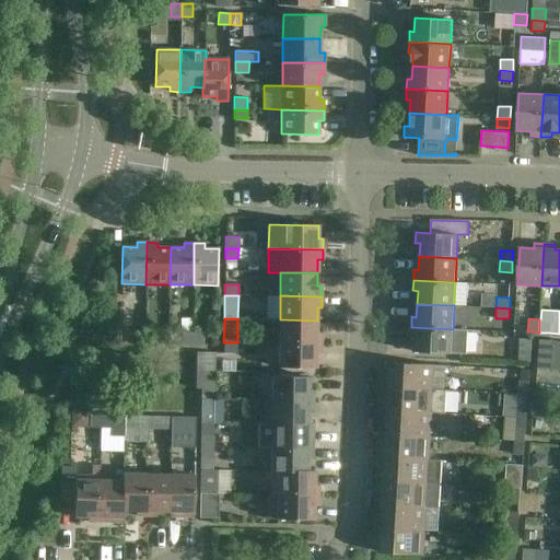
[(317,321),(280,319),(279,343),(322,343),(322,334),(316,334),(317,321)]
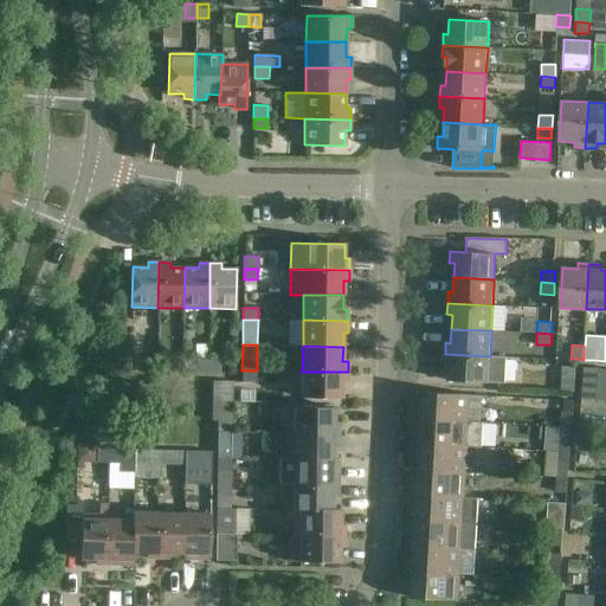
[(490,356),(445,354),(444,366),(449,366),(449,380),(505,384),(507,356),(490,356)]
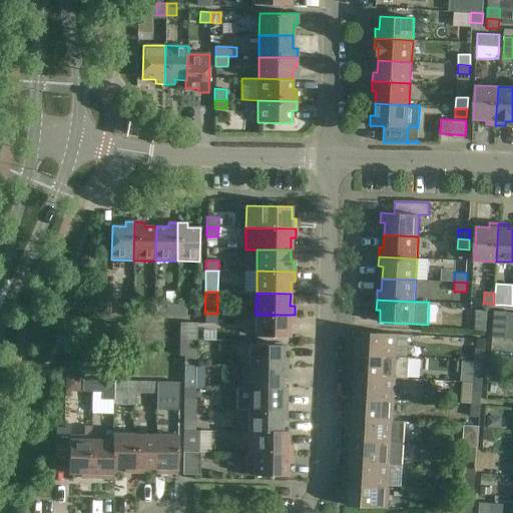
[(122,316),(132,316),(132,304),(123,304),(122,316)]
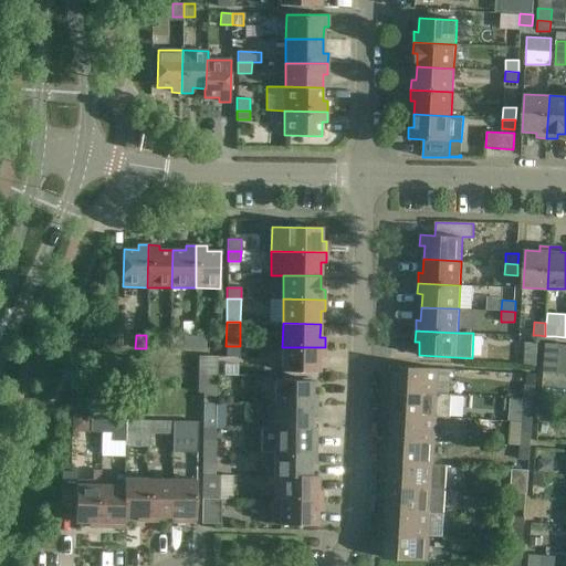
[(158,336),(146,335),(146,348),(158,348),(158,336)]
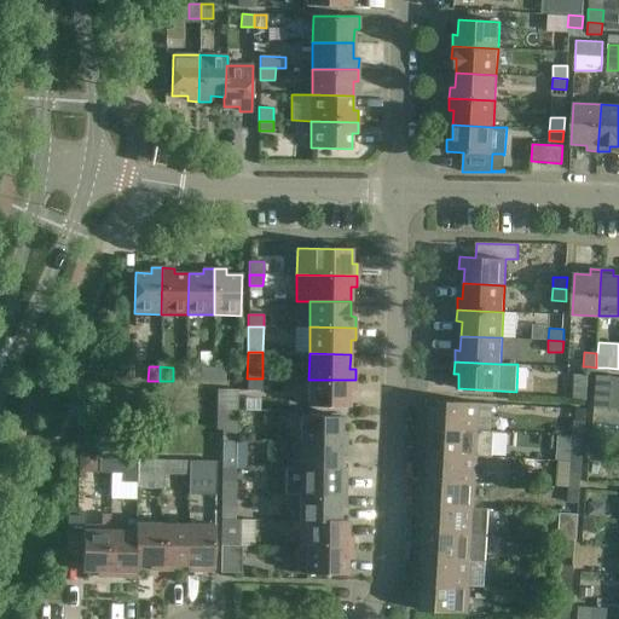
[(213,382),(213,368),(201,368),(201,381),(213,382)]
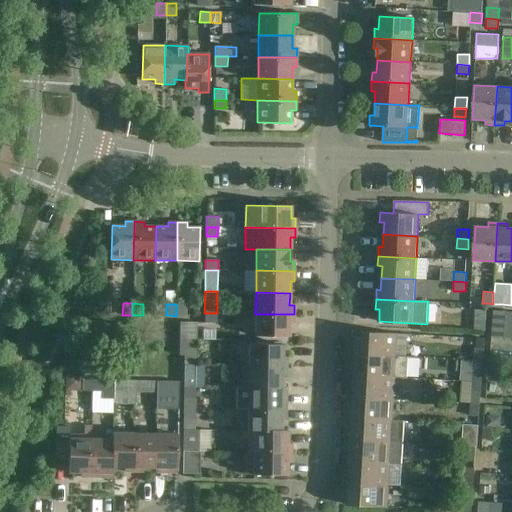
[(176,304),(176,316),(186,316),(186,304),(176,304)]
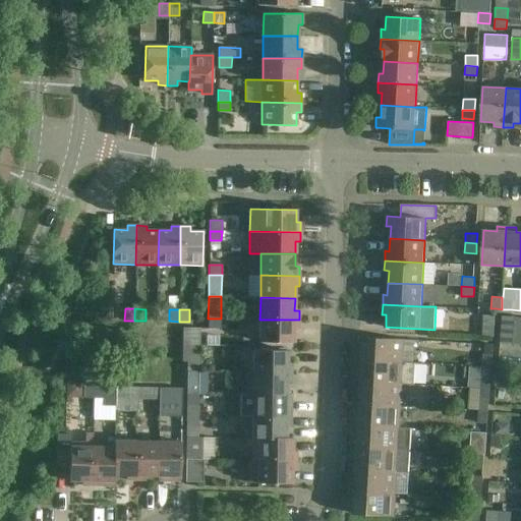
[(520,315),(502,314),(499,342),(520,343),(520,315)]
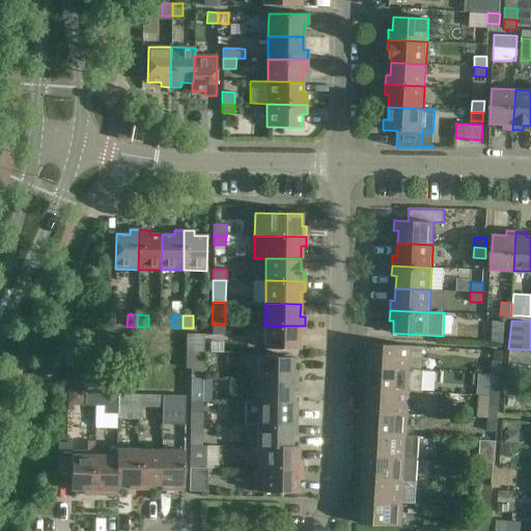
[(225,325),(212,325),(212,335),(225,335),(225,325)]
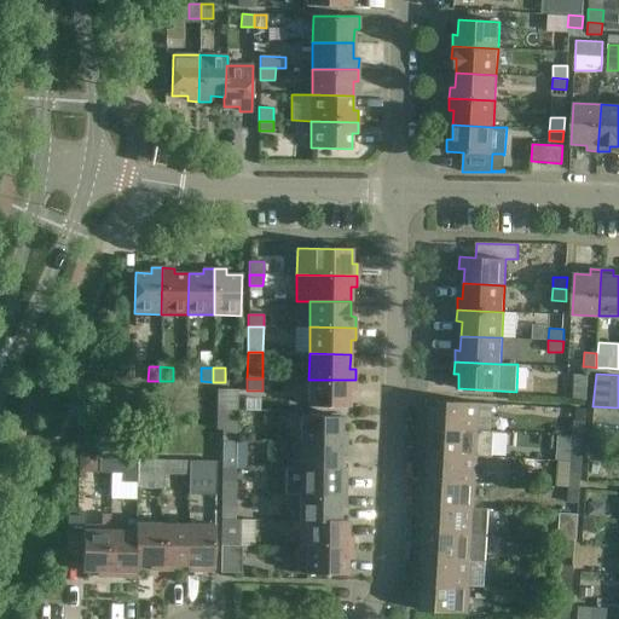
[(356,380),(308,380),(308,406),(350,406),(350,392),(354,392),(356,380)]
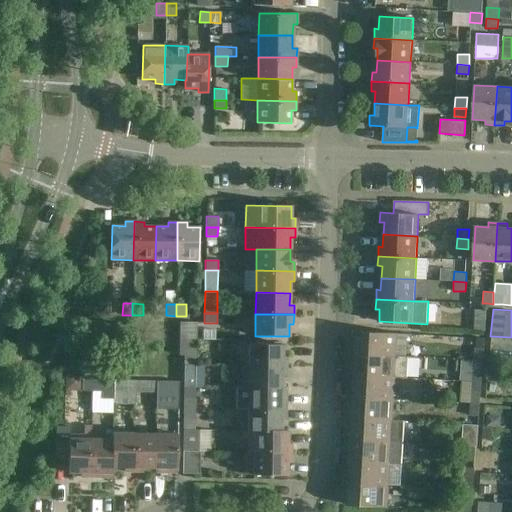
[(485,320),(473,319),(473,329),(485,330),(485,320)]
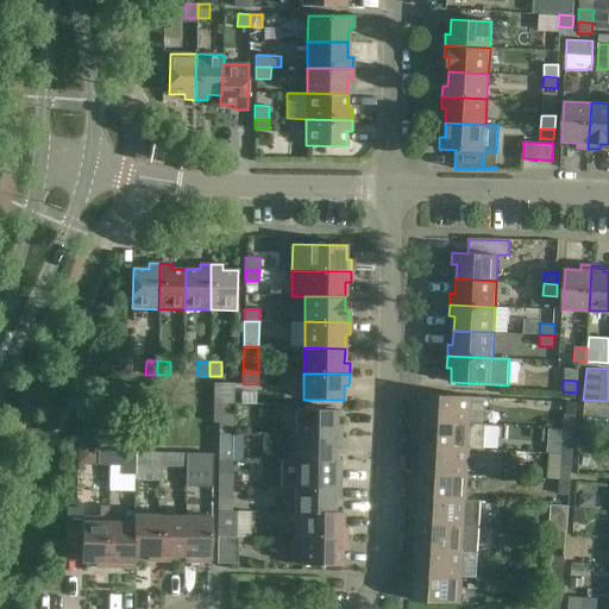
[(214,403),(234,403),(234,383),(214,383),(214,403)]
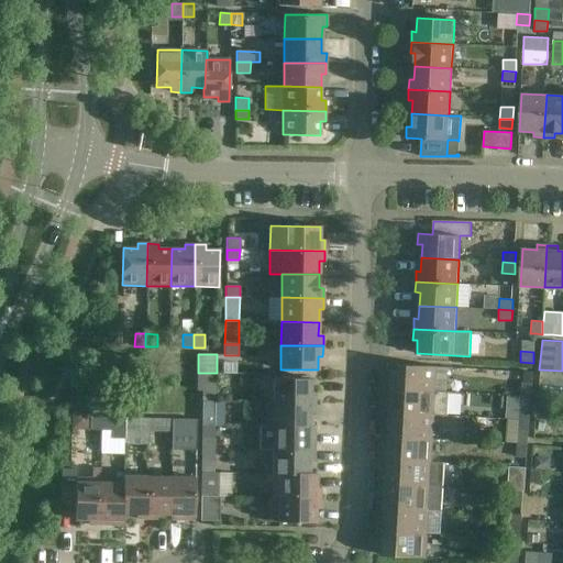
[(394,364),(393,388),(435,392),(435,390),(446,392),(448,367),(437,366),(394,364)]
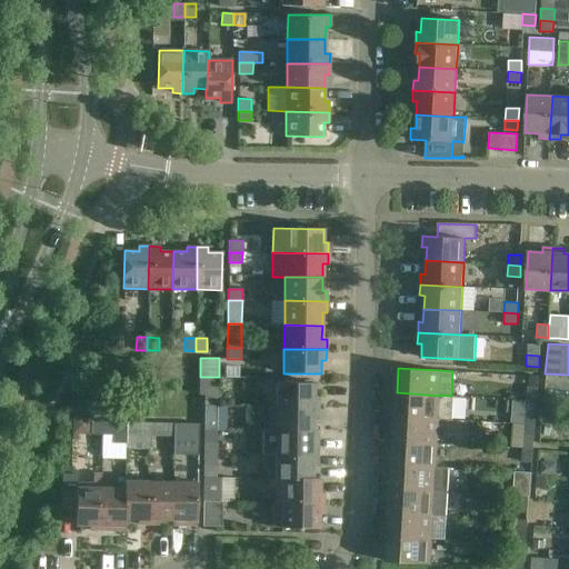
[(218,406),(219,377),(200,377),(199,395),(205,395),(205,406),(218,406)]
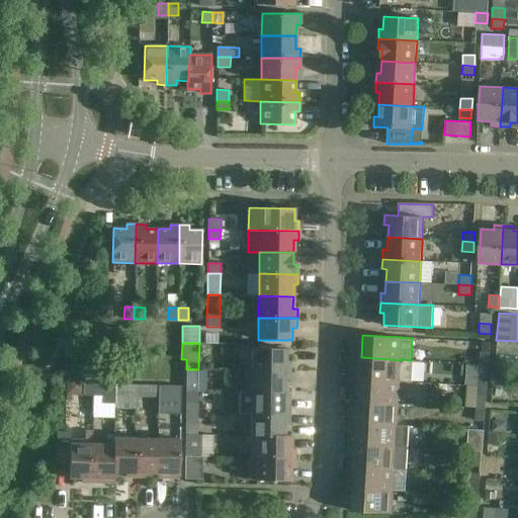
[(252,348),(252,369),(252,370),(290,371),(290,361),(286,361),(286,348),(252,348)]
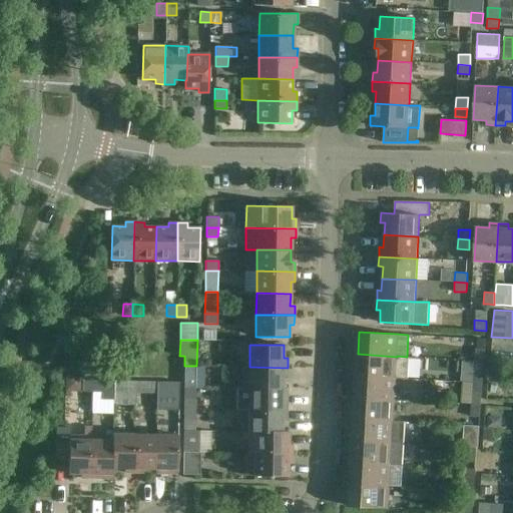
[(474,361),(484,362),(485,349),(475,348),(474,361)]
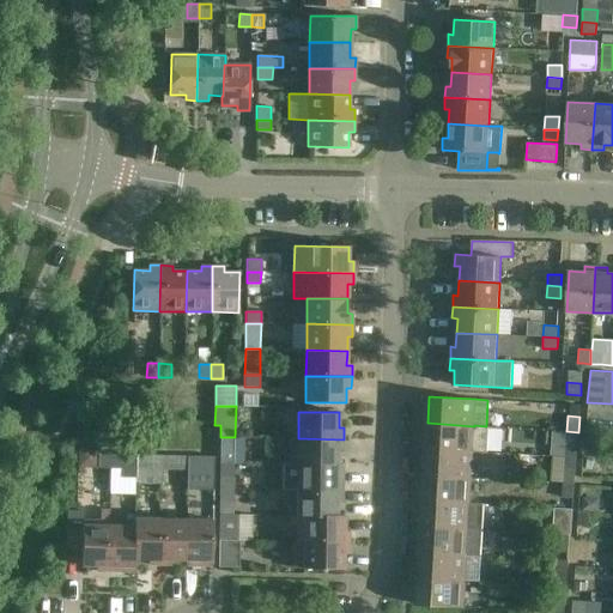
[(428,423),(425,449),(472,451),(487,453),(489,426),(486,426),(474,425),(474,426),(428,423)]
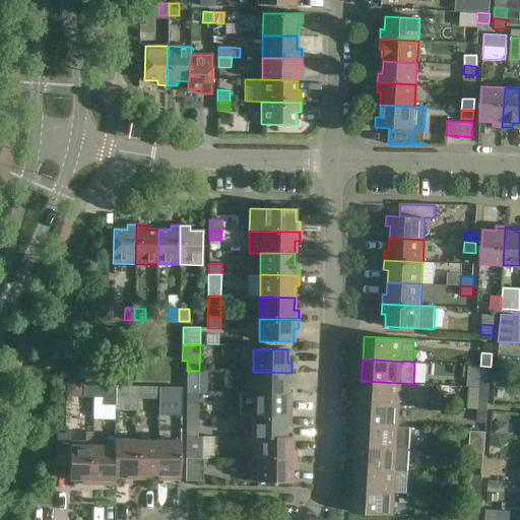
[(490,378),(491,367),(480,366),(479,378),(490,378)]
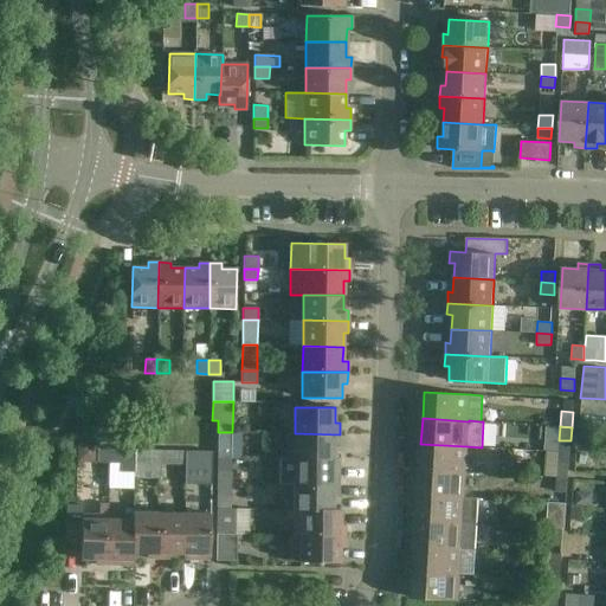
[(232,458),(232,432),(218,432),(218,458),(232,458)]
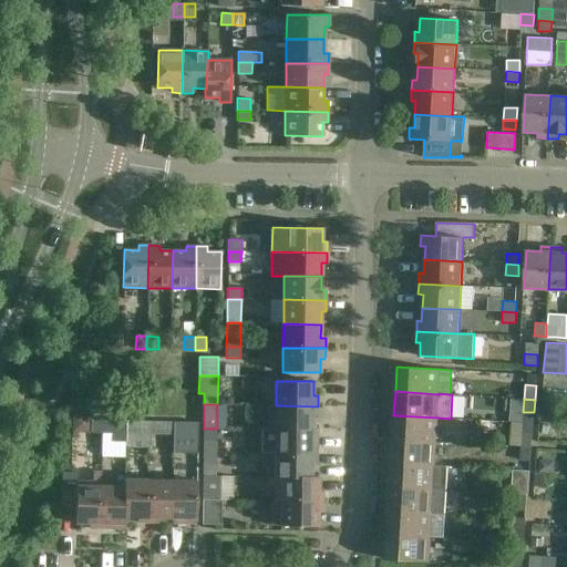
[(268,406),(267,430),(275,430),(312,430),(312,416),(318,416),(318,406),(276,405),(276,404),(268,404),(268,406)]
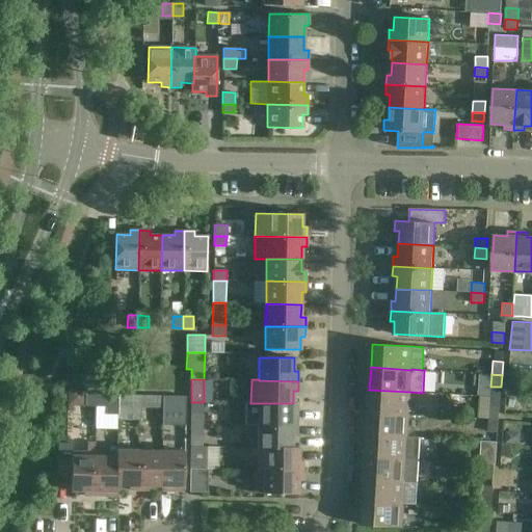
[(85,406),(96,406),(96,395),(96,390),(85,390),(85,406)]
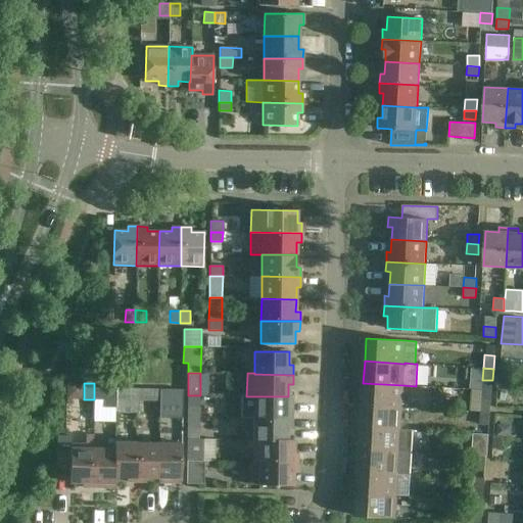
[(362,405),(401,408),(402,385),(363,383),(362,405)]
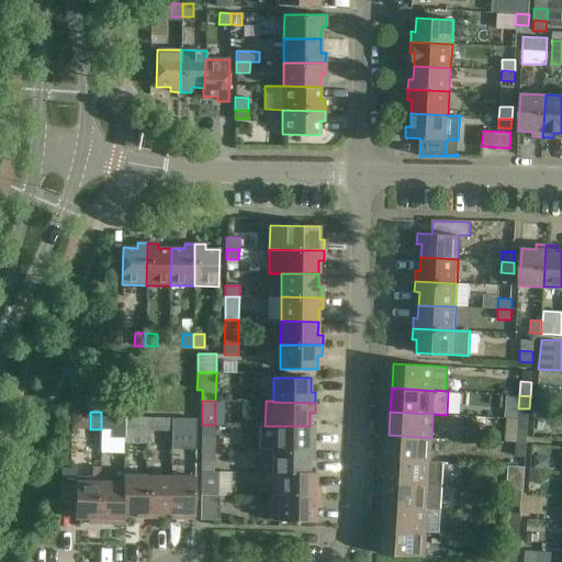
[(124,417),(101,417),(101,429),(111,429),(111,438),(125,438),(125,430),(124,430),(124,417)]
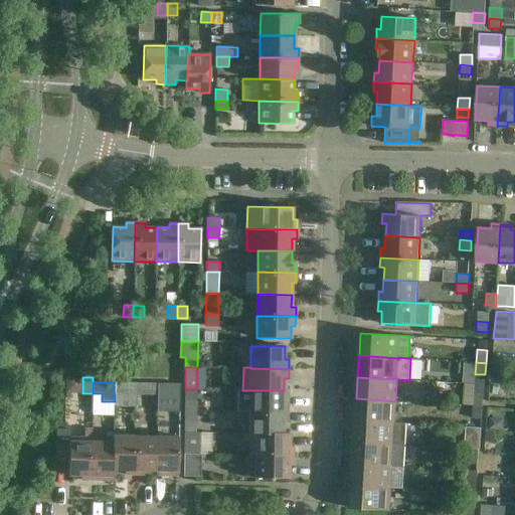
[(136,394),(136,382),(114,382),(114,394),(115,394),(136,394)]
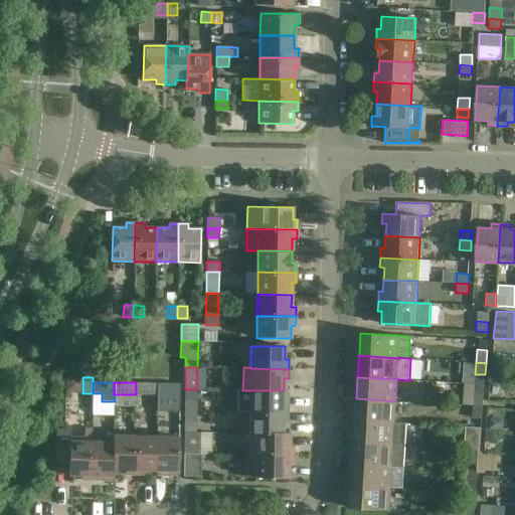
[(158,383),(136,382),(136,394),(157,395),(158,383)]
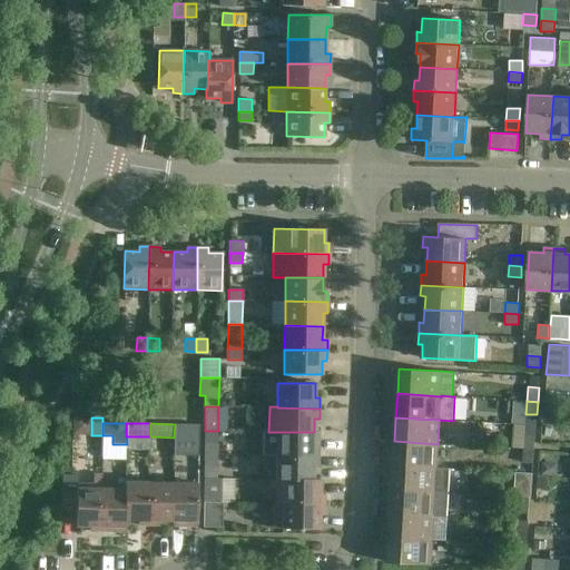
[(175,424),(174,438),(199,438),(199,424),(175,424)]
